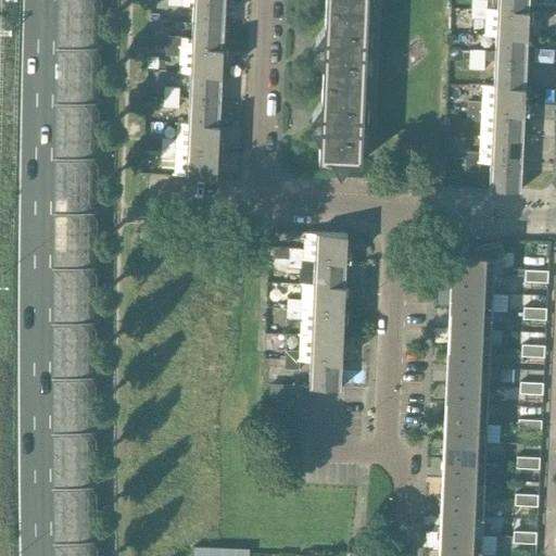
[(224,24),(225,0),(167,0),(168,5),(181,5),(181,7),(193,7),(192,22),(224,24)]
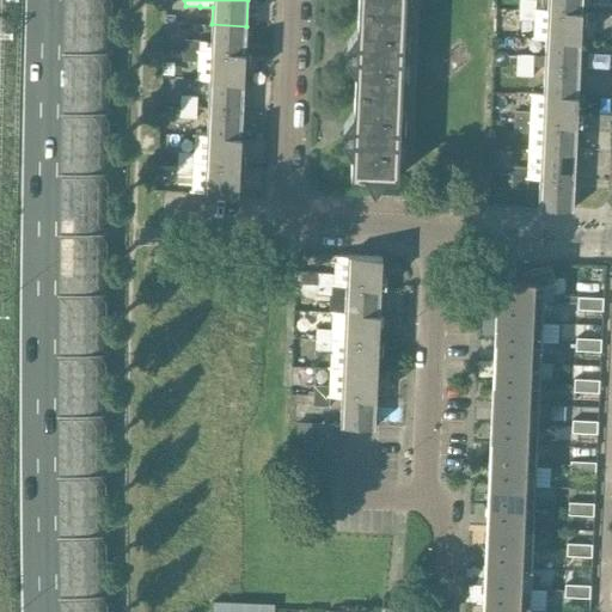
[(405,14),(405,0),(359,0),(359,11),(405,14)]
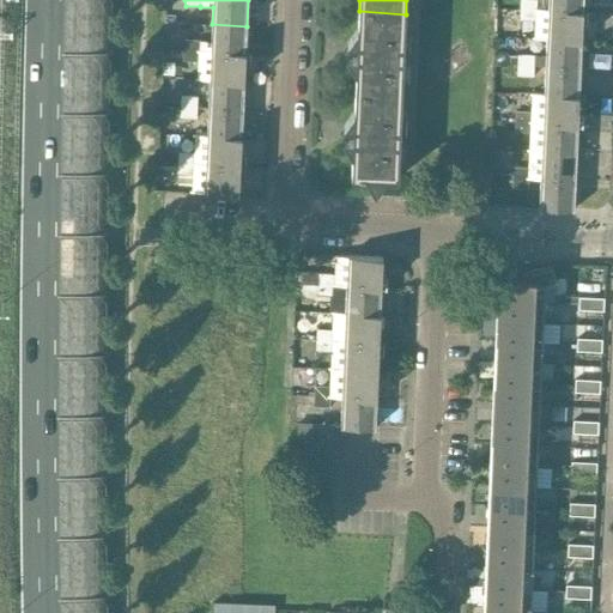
[(536,11),(536,8),(536,0),(520,0),(520,10),(536,11)]
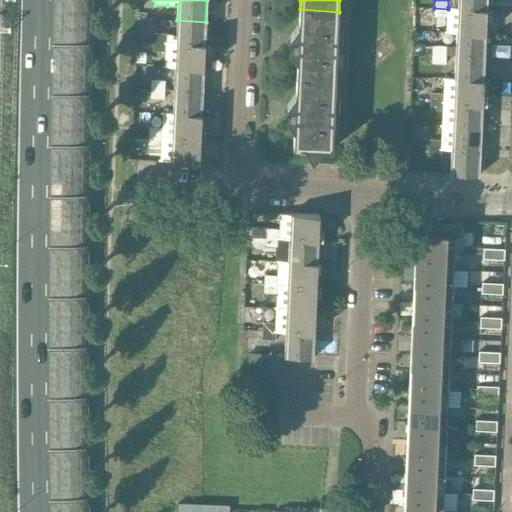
[(486,11),(486,0),(458,0),(458,8),(458,9),(486,11)]
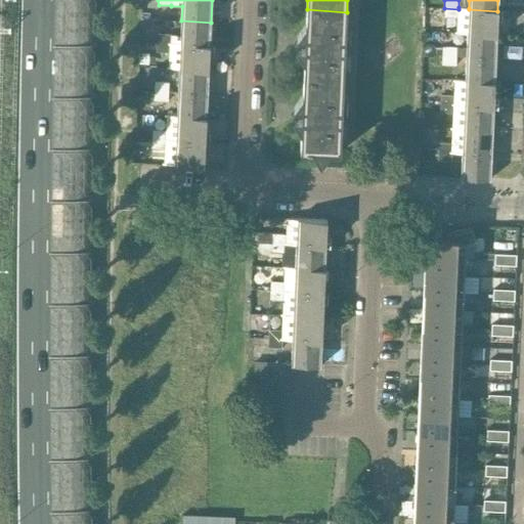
[(496,35),(496,34),(497,11),(469,9),(469,8),(459,7),(459,9),(444,8),(444,17),(459,17),(457,33),(468,34),(496,35)]
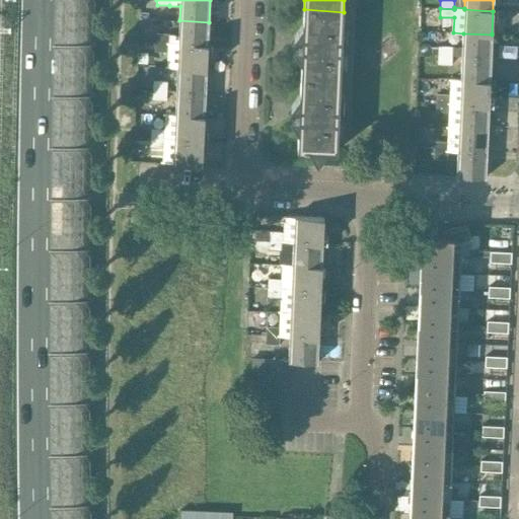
[(341,80),(343,33),(344,12),(304,9),(303,26),(294,40),(293,49),(302,62),(301,78),(341,80)]
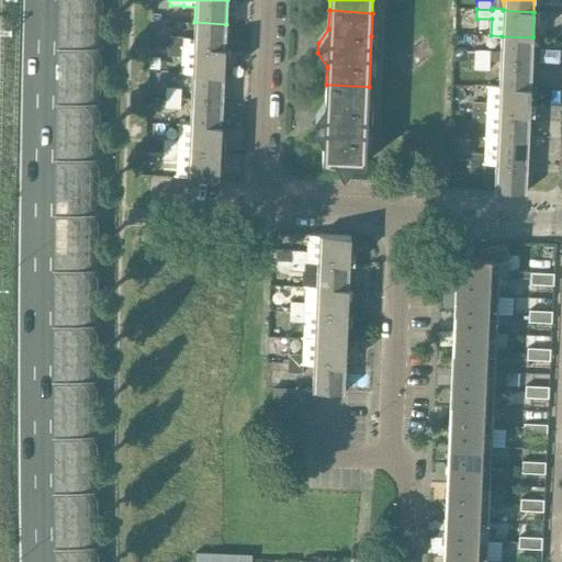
[(168,36),(168,47),(225,49),(226,24),(194,22),(194,38),(182,38),(182,37),(168,36)]
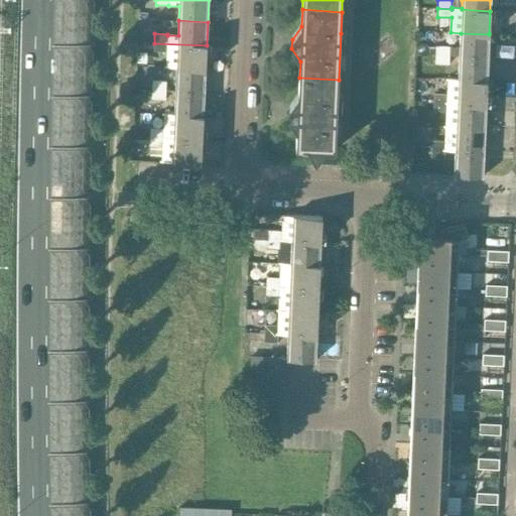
[(488,57),(489,34),(461,33),(460,56),(488,57)]
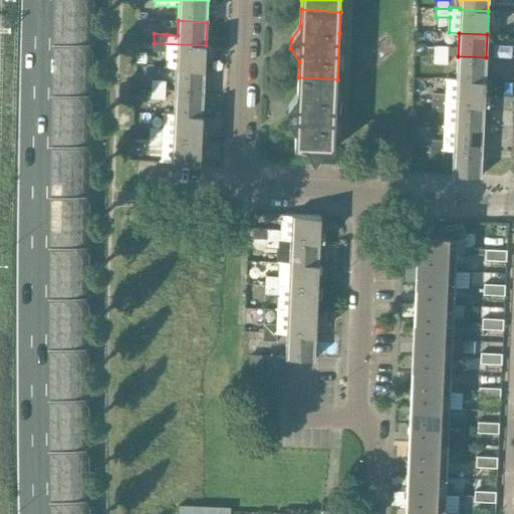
[(154,43),(153,51),(166,52),(166,67),(176,68),(205,69),(206,45),(154,43)]
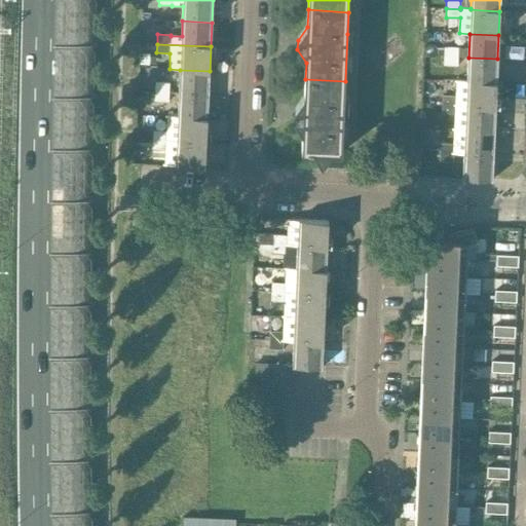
[(458,47),(444,47),(444,57),(458,58),(458,47)]
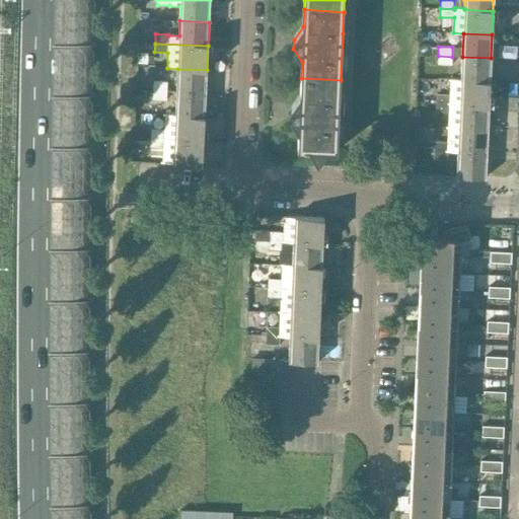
[(438,64),(451,65),(452,57),(438,56),(438,64)]
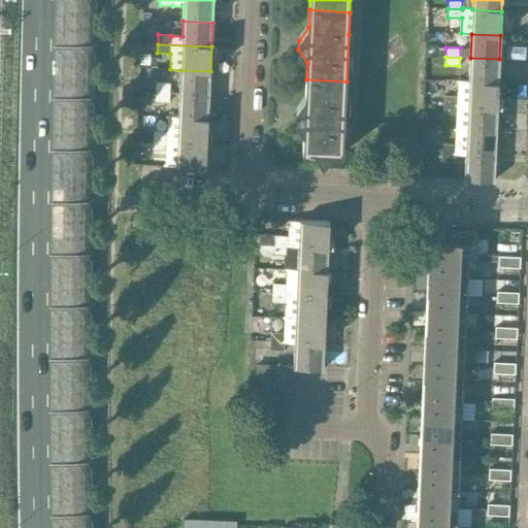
[(469,81),(498,84),(499,59),(470,58),(469,81)]
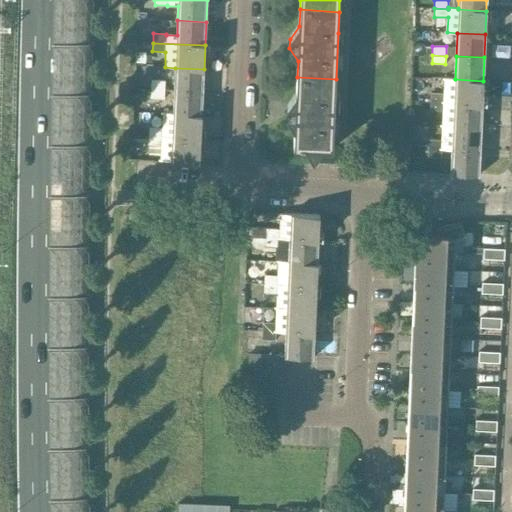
[(175,68),(174,91),(203,92),(204,69),(175,68)]
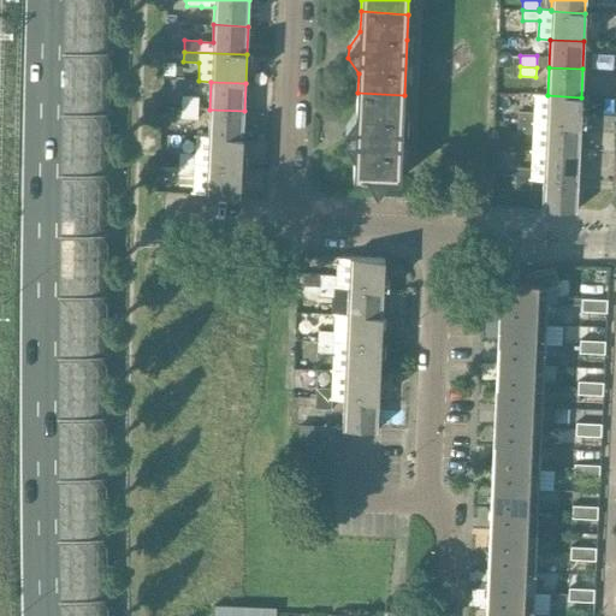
[(401,179),(404,95),(357,93),(356,116),(345,130),(344,141),(355,157),(354,177),(368,178),(378,194),(388,179),(401,179)]
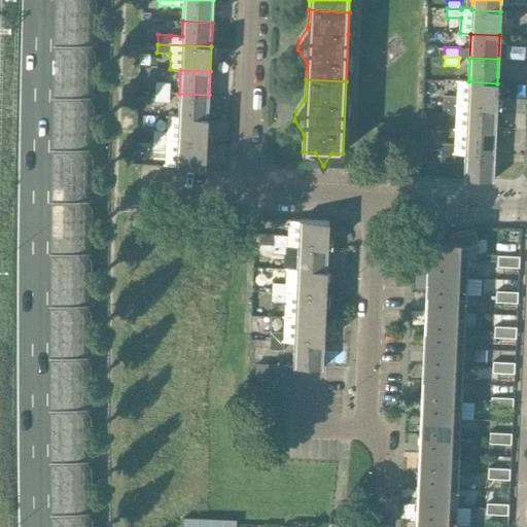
[(444,96),(443,105),(496,107),(497,83),(468,81),(458,80),(457,96),(444,96)]
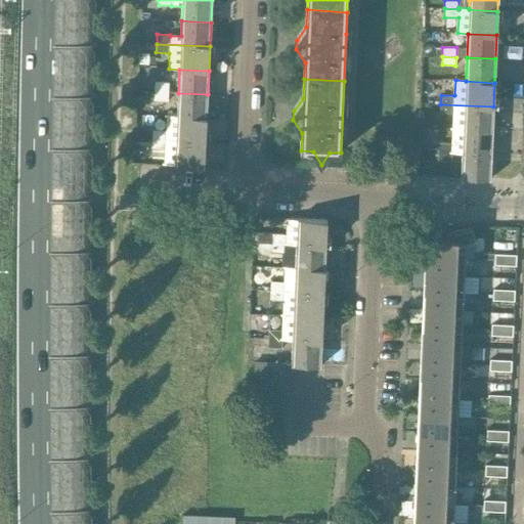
[(169,83),(154,83),(154,92),(168,93),(169,83)]
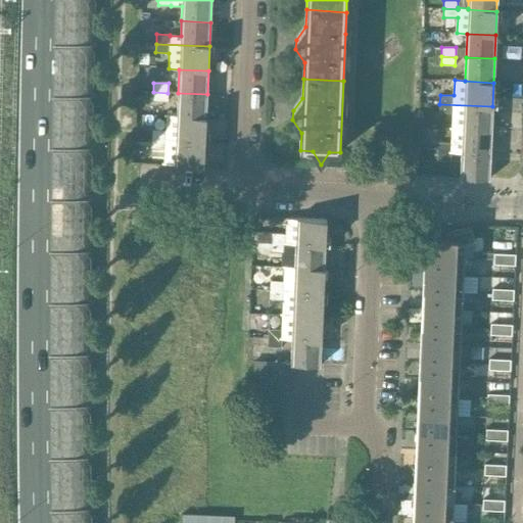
[(153,100),(168,101),(168,93),(153,92),(153,100)]
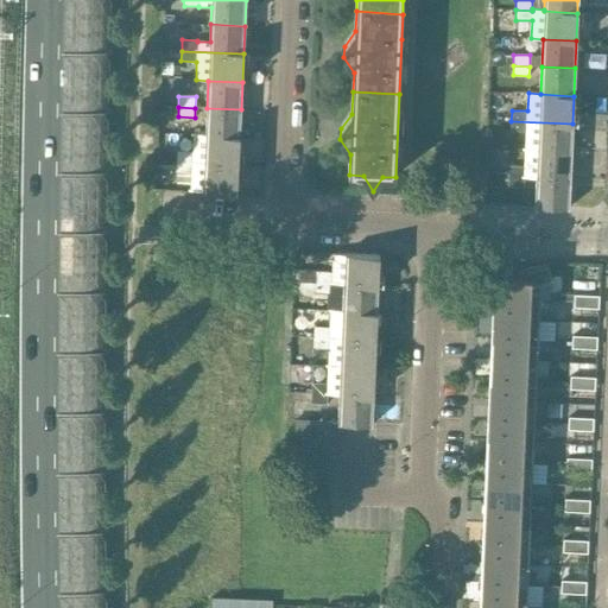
[(207,108),(206,135),(240,137),(241,109),(207,108)]
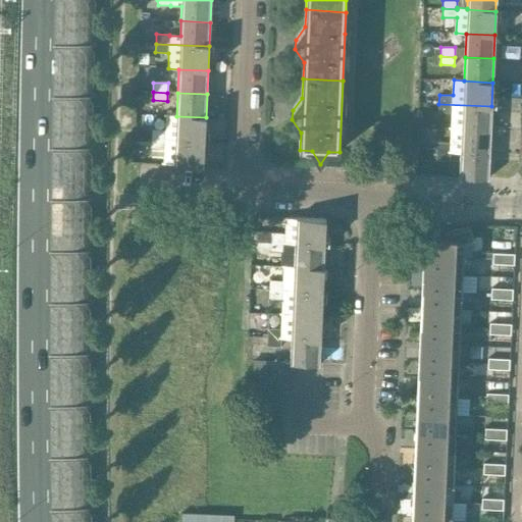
[(438,104),(438,113),(452,113),(452,128),(490,131),(491,106),(438,104)]
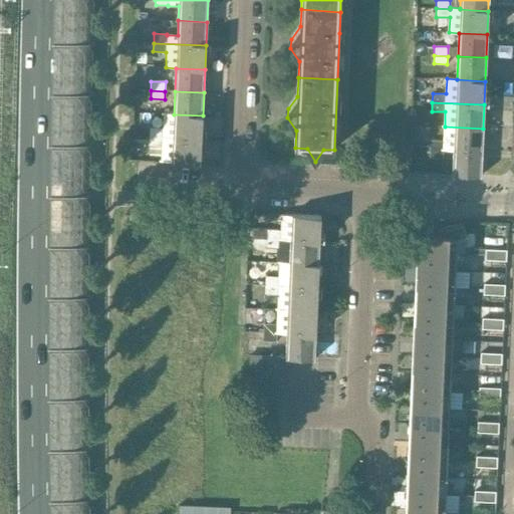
[(202,140),(203,115),(174,114),(164,114),(163,129),(150,127),(149,138),(202,140)]
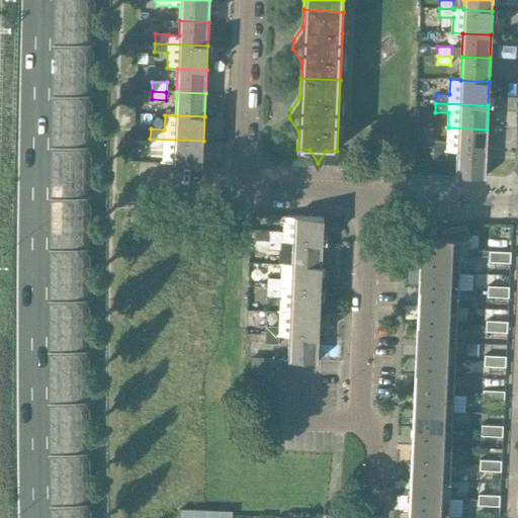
[(486,153),(487,130),(448,127),(447,142),(433,142),(433,151),(447,151),(457,151),(457,152),(486,153)]
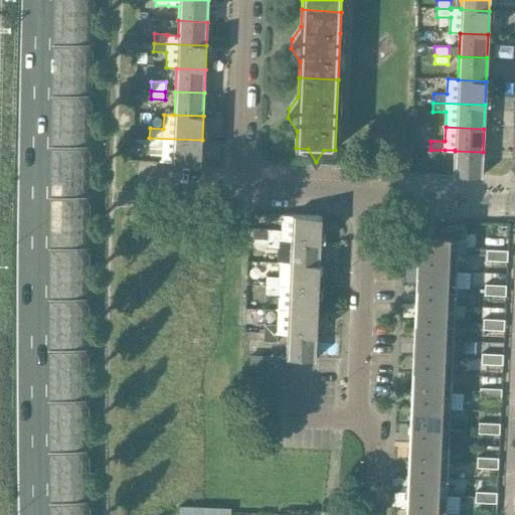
[(162,162),(172,163),(201,164),(202,140),(149,138),(149,146),(163,146),(162,162)]
